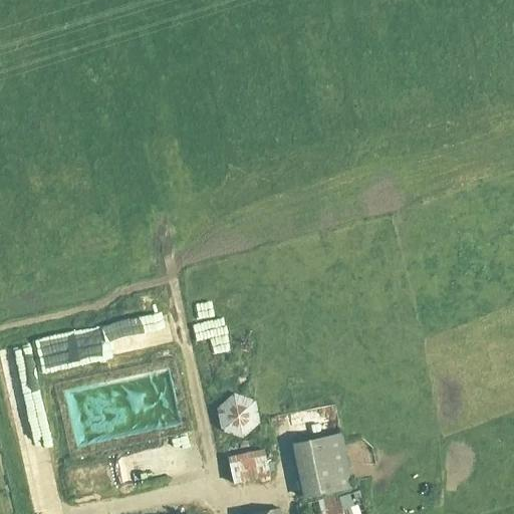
[(33,371),(81,363),(78,348),(30,356),(33,371)]
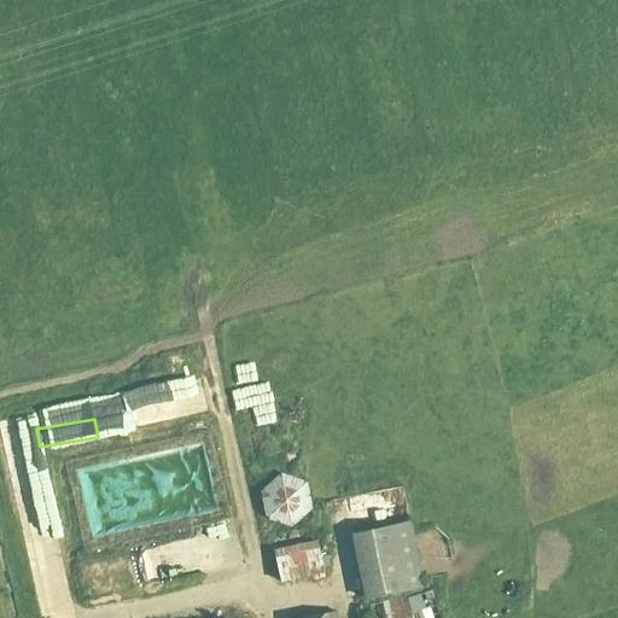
[(267,443),(268,435),(237,429),(235,438),(267,443)]
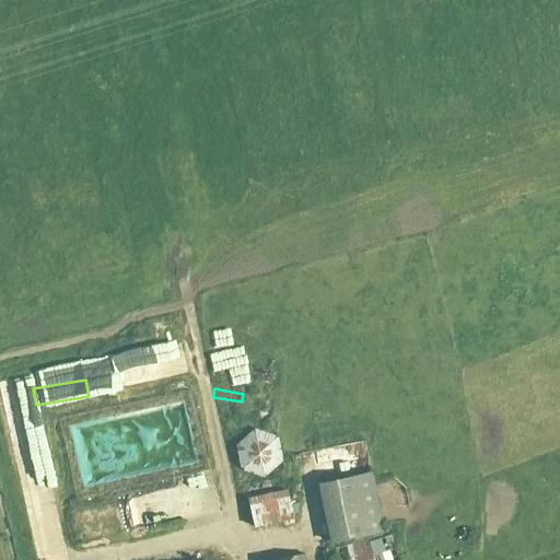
[(278,438),(254,430),(236,447),(242,471),(263,478),(282,462),(278,438)]
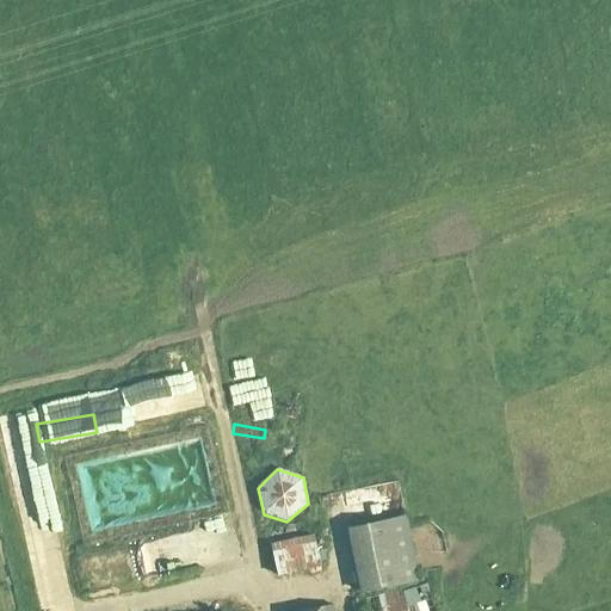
[(419,581),(406,514),(347,528),(362,597),(419,581)]
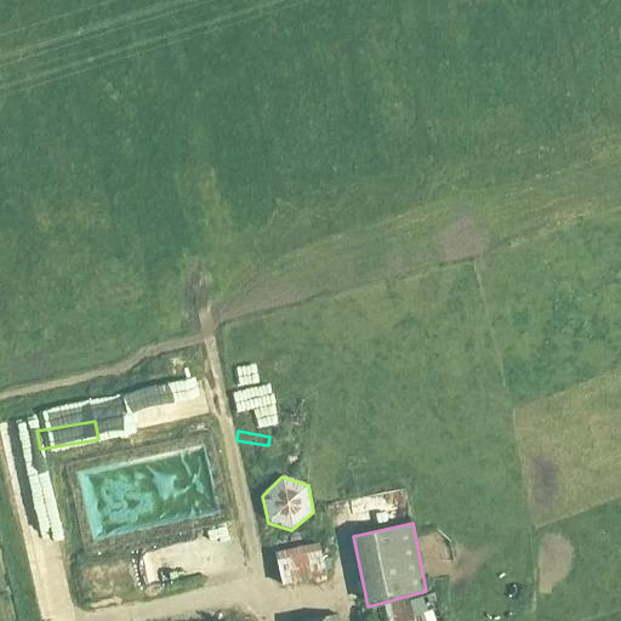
[(175,540),(77,564),(84,591),(181,567),(175,540)]
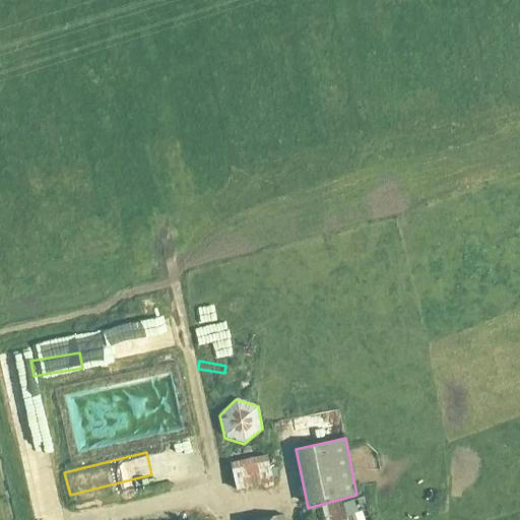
[(254,476),(265,474),(262,452),(224,458),(230,488),(255,483),(254,476)]
